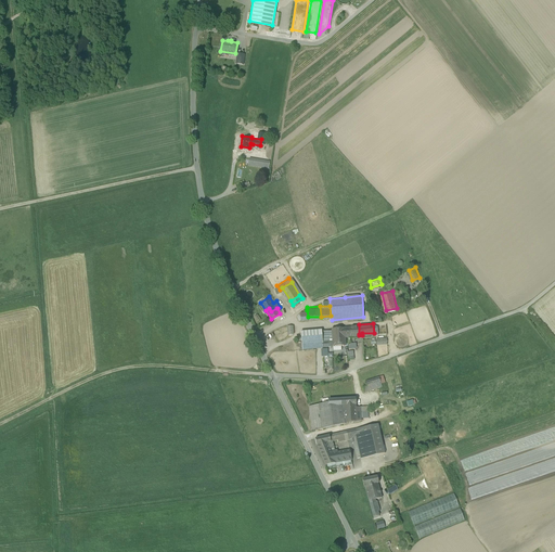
[(359,324),(332,326),(332,337),(345,336),(345,335),(359,334),(359,324)]
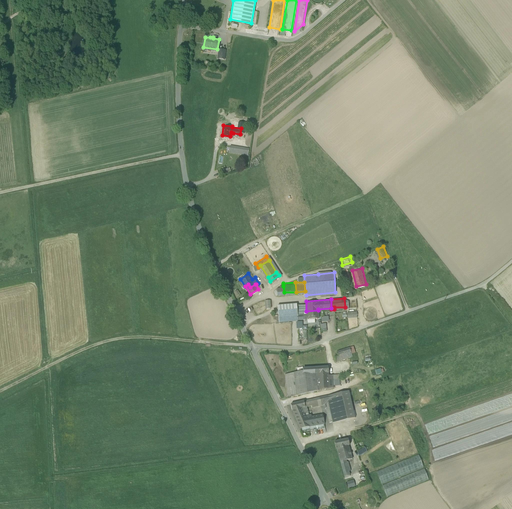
[(297,304),(288,304),(289,318),(298,318),(297,314),(297,304)]
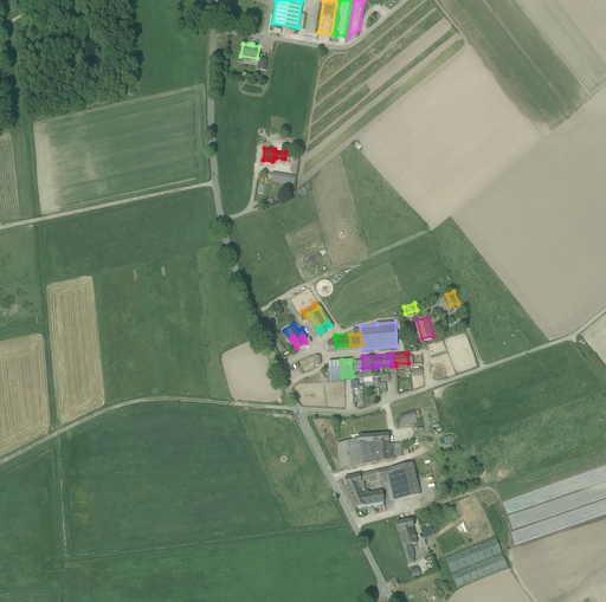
[(413,408),(398,414),(400,419),(397,420),(398,426),(417,419),(413,408)]
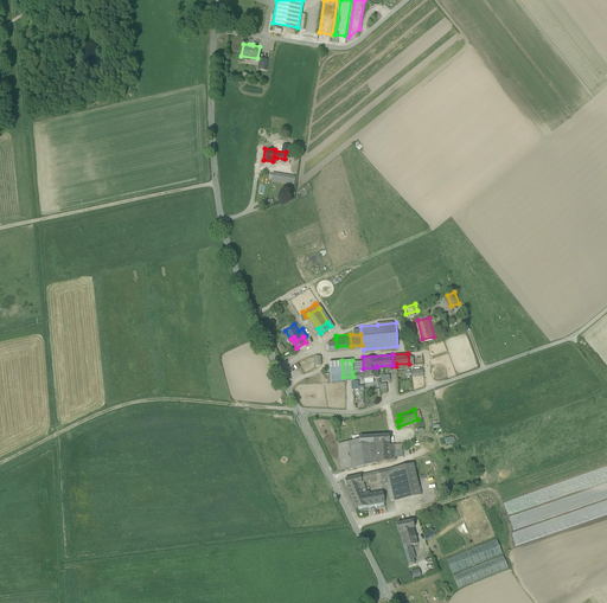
[(389,432),(372,434),(374,440),(375,440),(376,446),(390,443),(390,442),(389,432)]
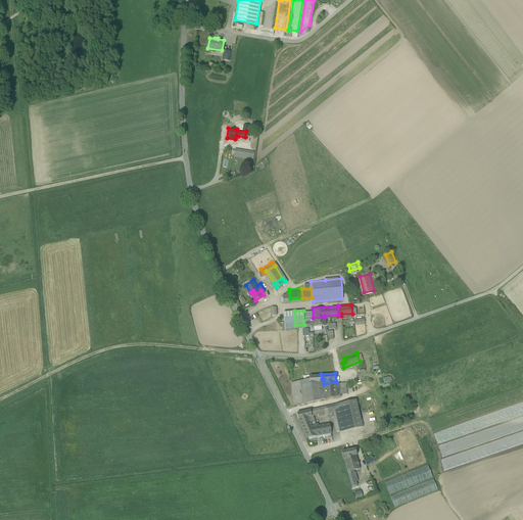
[(321,374),(310,375),(310,377),(299,379),(300,383),(311,382),(311,380),(322,379),(321,374)]
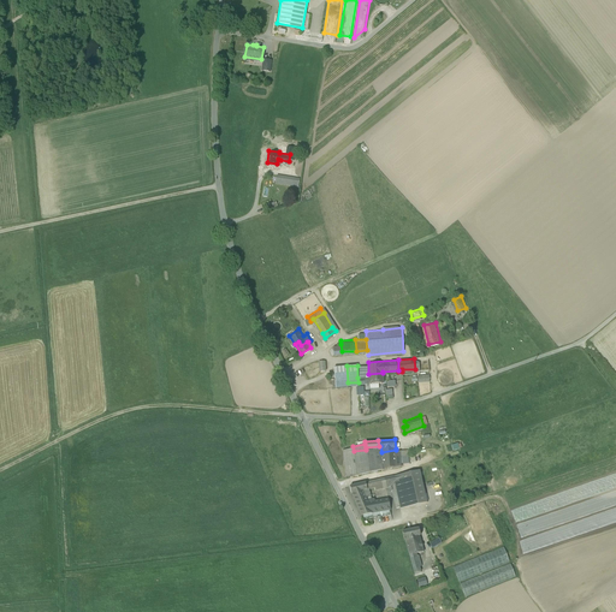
[(353,446),(343,447),(347,474),(356,473),(354,451),(353,446)]
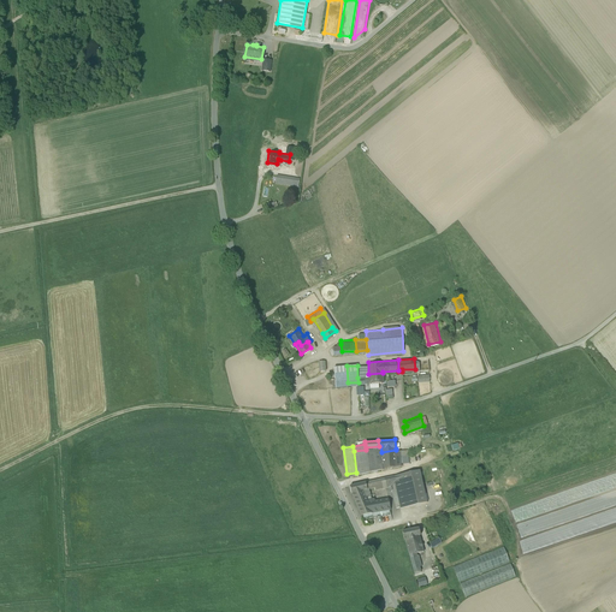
[(379,446),(366,447),(366,450),(354,451),(356,473),(383,467),(383,468),(396,464),(401,464),(400,449),(396,449),(396,450),(381,452),(380,446),(379,446)]
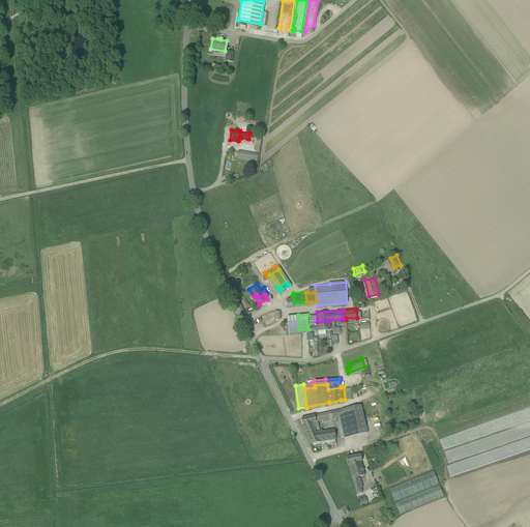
[(361,403),(334,409),(336,415),(335,415),(339,426),(342,425),(344,435),(344,436),(367,431),(361,403)]
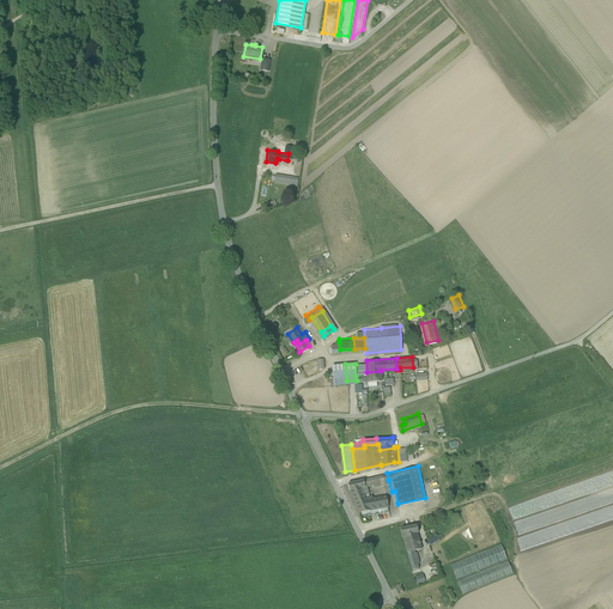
[(383,473),(372,475),(374,482),(375,485),(386,482),(386,481),(384,481),(383,473)]
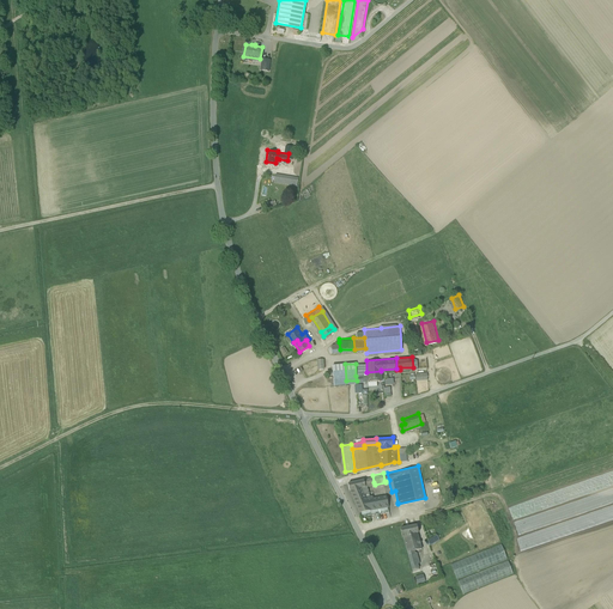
[(369,476),(349,481),(350,488),(351,488),(352,492),(358,488),(359,492),(363,489),(364,492),(369,491),(366,485),(370,483),(369,476)]
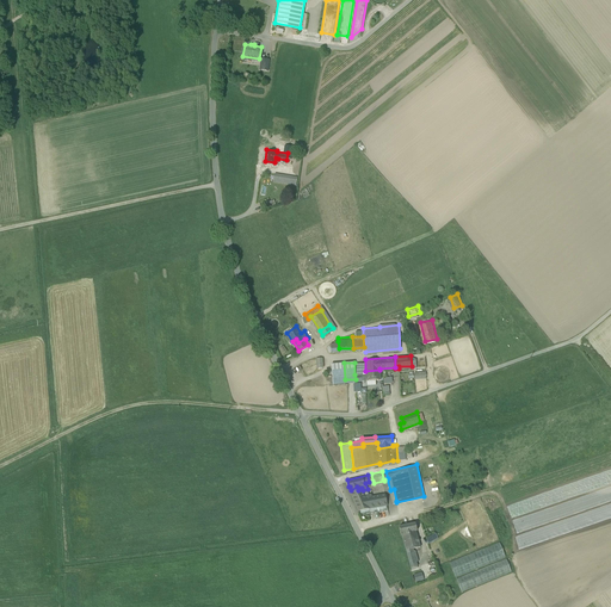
[(371,493),(364,494),(363,490),(362,488),(358,490),(357,487),(351,490),(358,507),(387,502),(386,495),(384,493),(371,495),(371,493)]
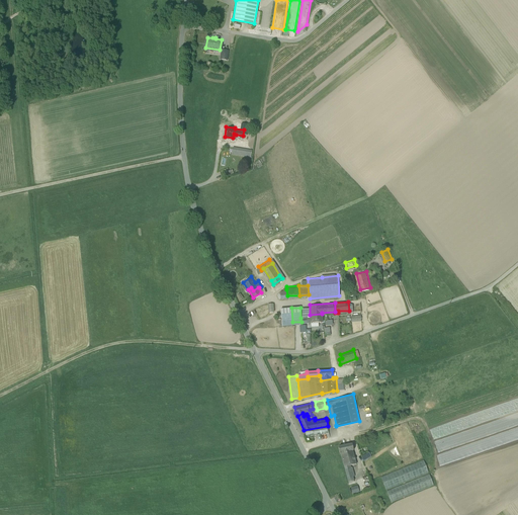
[(432,451),(423,431),(421,428),(416,430),(417,434),(426,454),(432,451)]
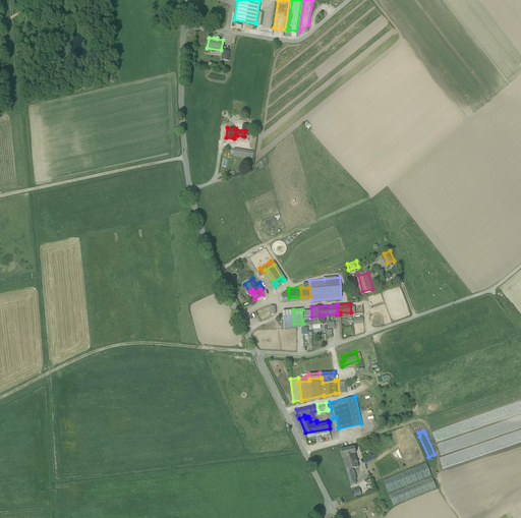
[(354,445),(340,448),(341,454),(342,454),(344,460),(347,459),(346,457),(349,457),(348,453),(355,451),(354,445)]
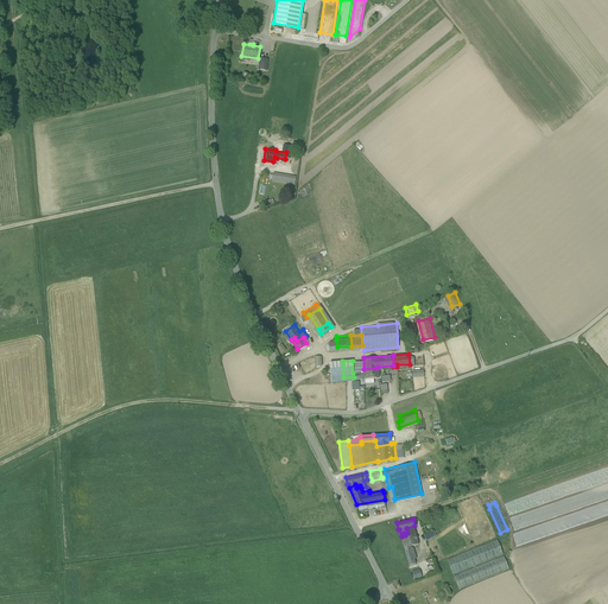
[(415,526),(406,528),(407,533),(404,533),(405,535),(401,536),(411,567),(416,566),(411,544),(418,541),(415,526)]
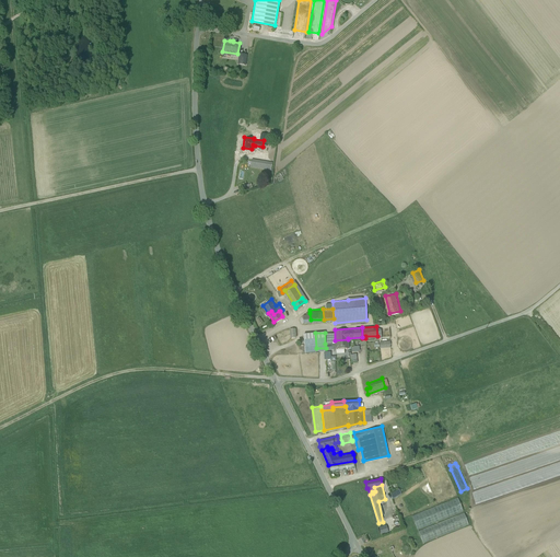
[(458,495),(412,513),(417,526),(464,509),(458,495)]
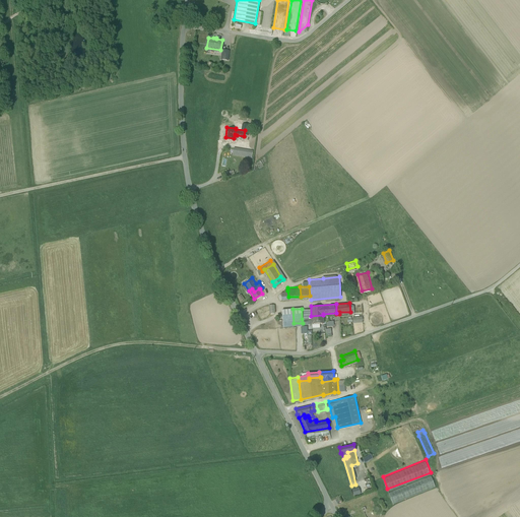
[(432,473),(388,491),(392,502),(436,485),(432,473)]
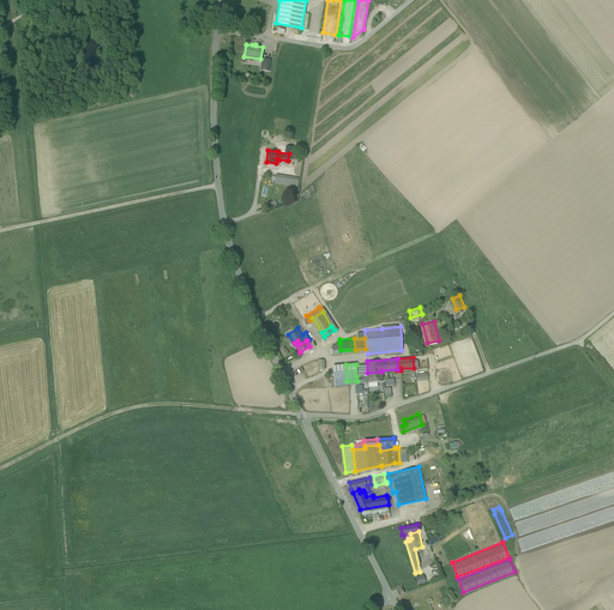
[(435,592),(427,596),(431,603),(439,599),(435,592)]
